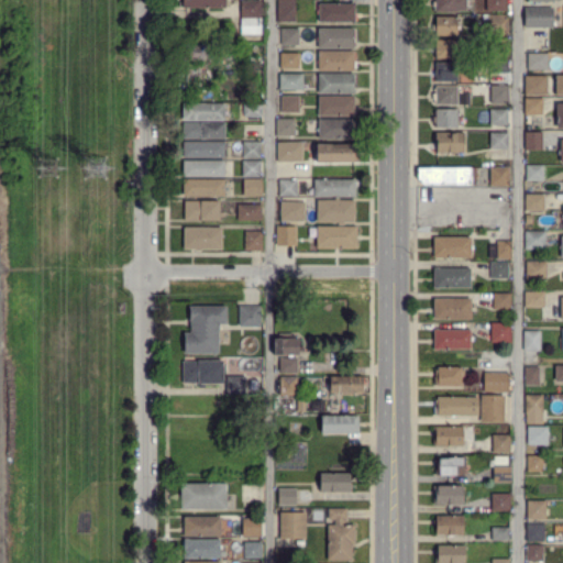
[(243,13),(243,0),(261,0),(261,13),(243,13)]
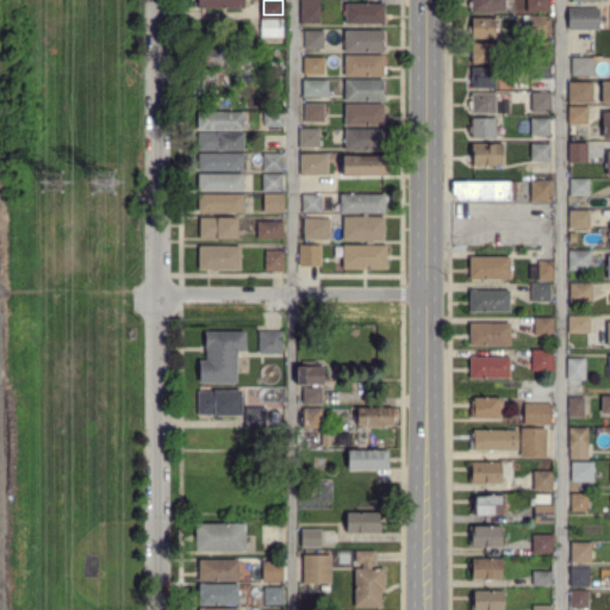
[(302,22),(302,0),(318,0),(319,22),(302,22)]
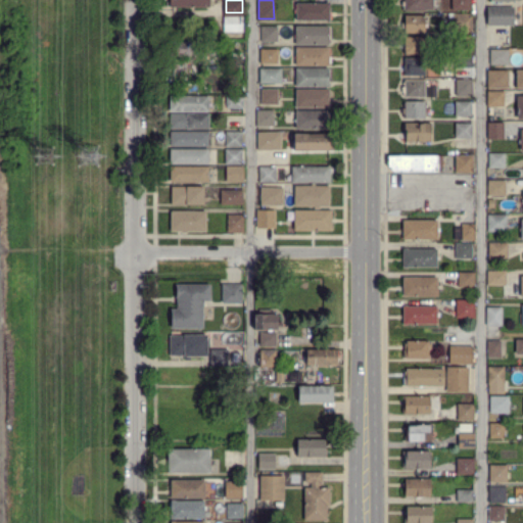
[(402,10),(402,1),(405,1),(405,0),(432,0),(432,9),(424,9),(424,10),(402,10)]
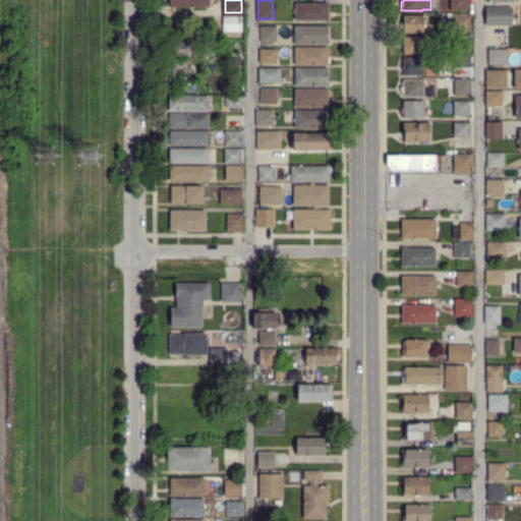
[(450,10),(450,0),(467,0),(468,10),(450,10)]
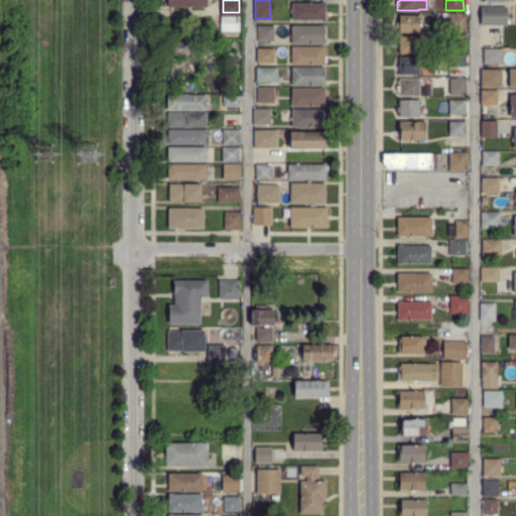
[(324,22),(320,22),(320,20),(292,20),(292,13),(289,13),(289,10),(290,10),(290,5),(292,5),(292,4),(321,4),(321,2),(325,2),(325,13),(327,13),(327,19),(324,19),(324,22)]
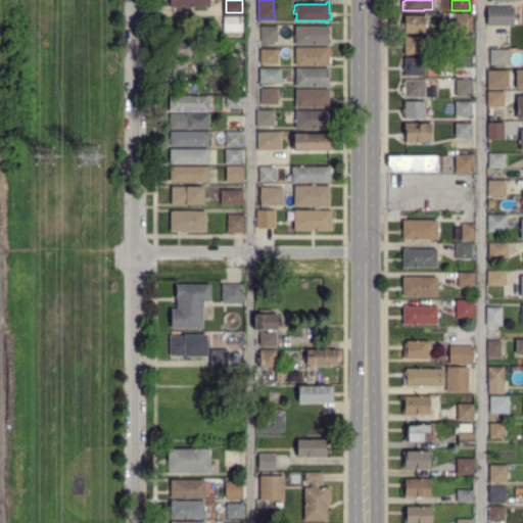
[(514,21),(488,21),(488,8),(514,8),(514,21)]
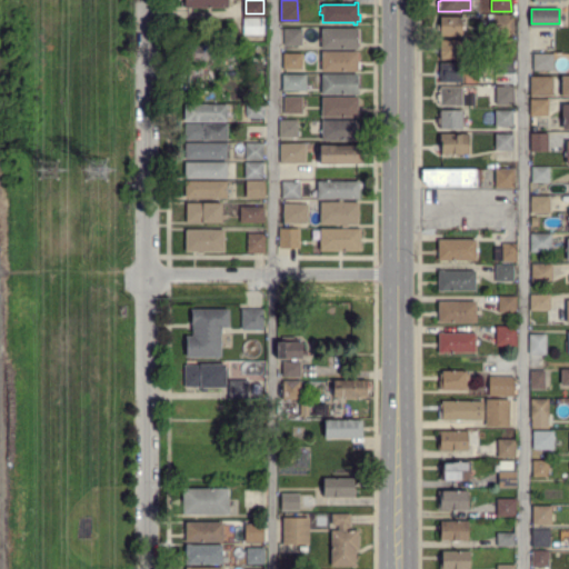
[(262,32),(245,31),(245,16),(262,16),(262,32)]
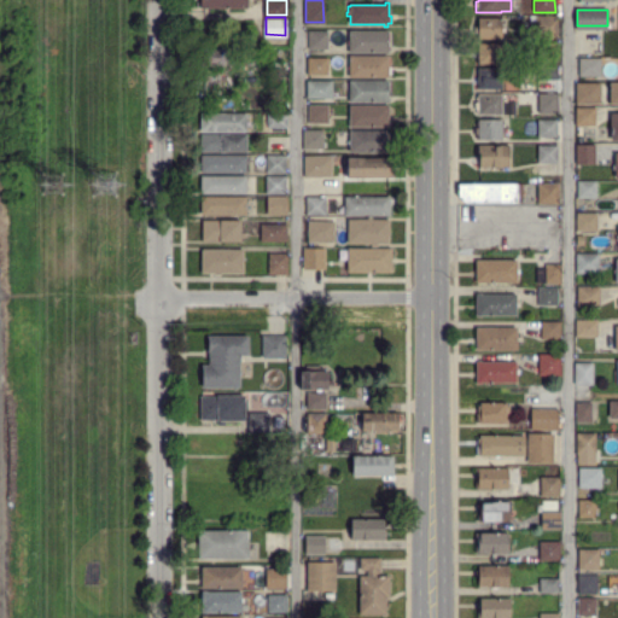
[(555,36),(536,36),(536,17),(555,17),(555,36)]
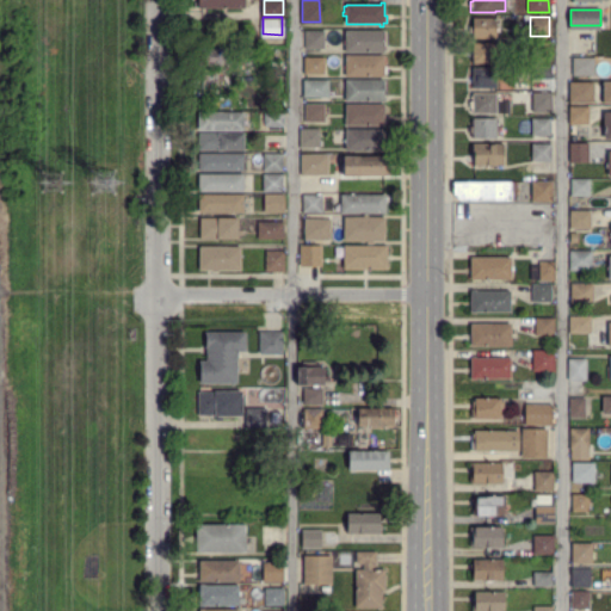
[(495,37),(474,37),(474,34),(469,34),(469,28),(473,28),(473,19),(495,18),(495,29),(499,29),(499,32),(495,32),(495,37)]
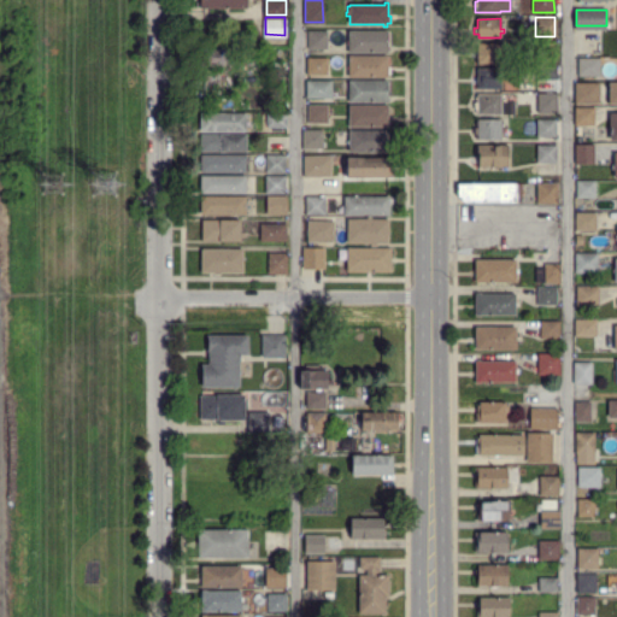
[(348,53),(348,50),(347,50),(347,41),(348,41),(348,33),(386,31),(387,53),(348,53)]
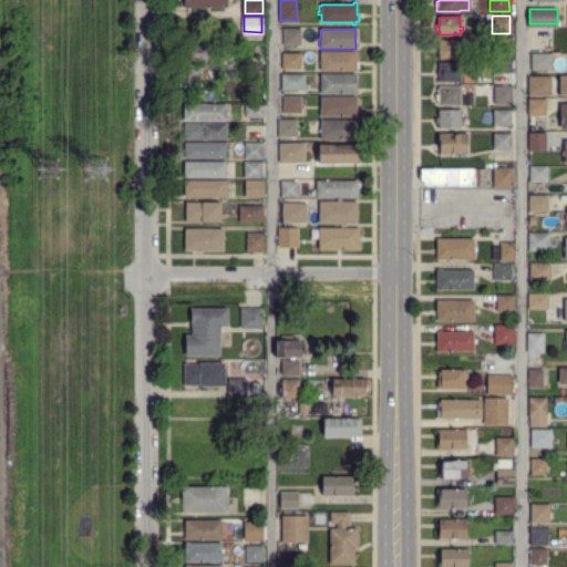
[(284,44),(284,30),(300,30),(300,44),(284,44)]
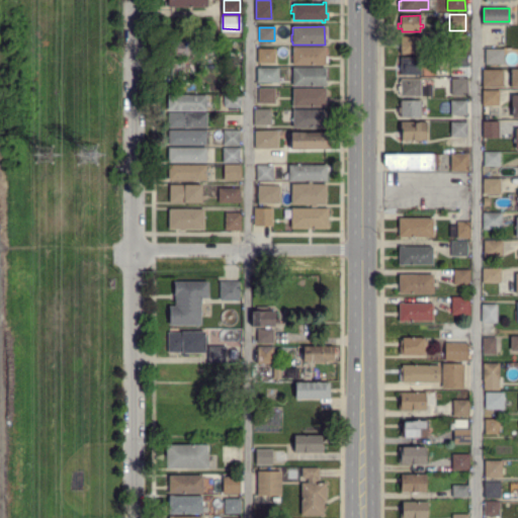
[(420,54),(401,53),(401,50),(398,50),(398,44),(401,44),(401,36),(420,36),(420,54)]
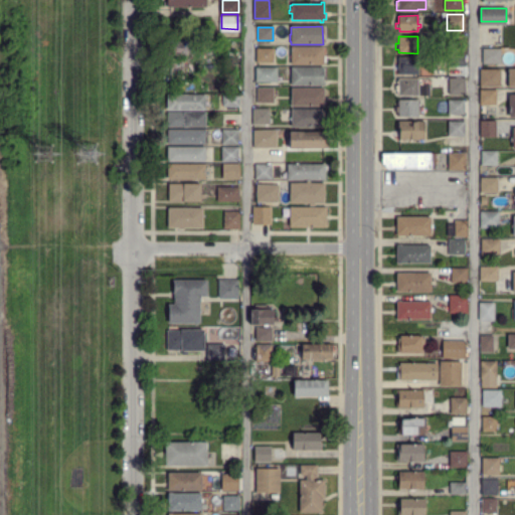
[(447,47),(447,36),(462,36),(462,47),(447,47)]
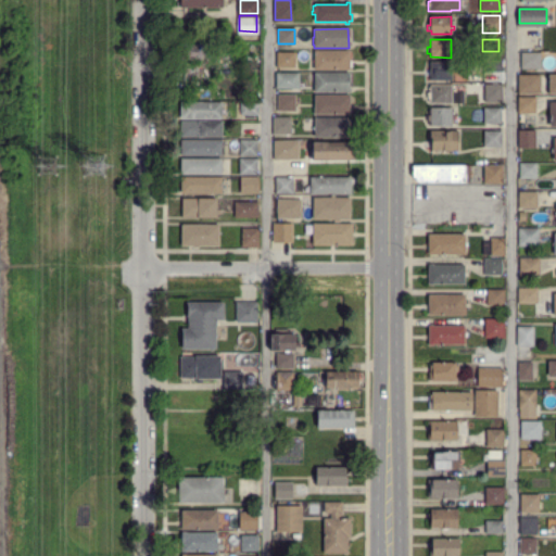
[(201,59),(181,59),(181,43),(201,43),(201,45),(205,45),(205,54),(201,54),(201,59)]
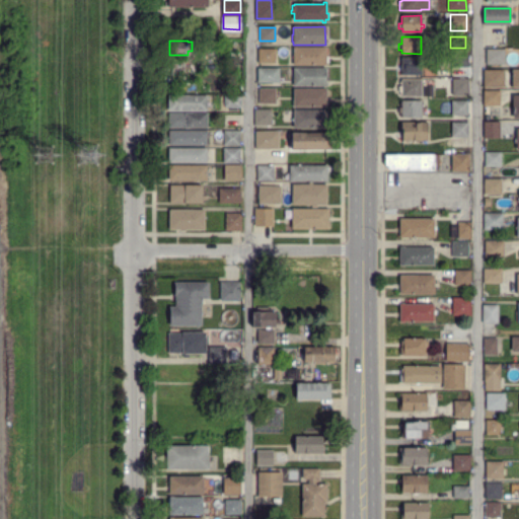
[(294,66),(294,48),(325,48),(325,57),(327,57),(327,63),(325,63),(325,65),(294,66)]
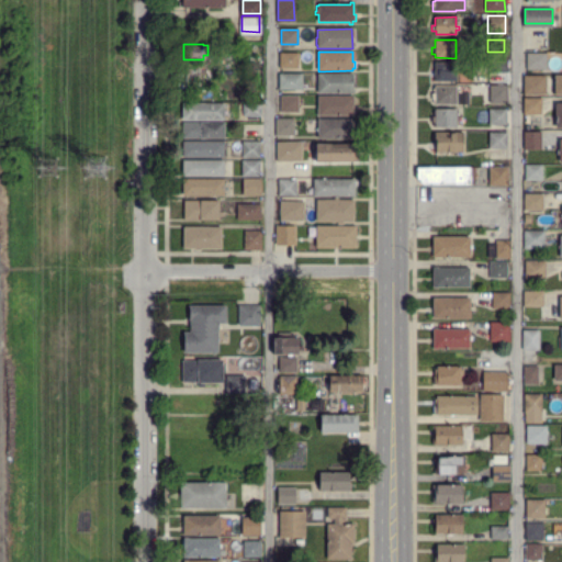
[(281,68),(280,53),(298,53),(299,68),(281,68)]
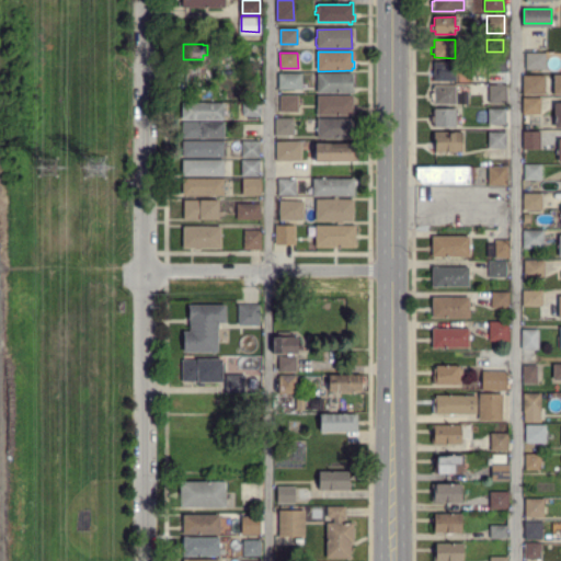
[(545,69),(526,69),(526,54),(545,54),(545,69)]
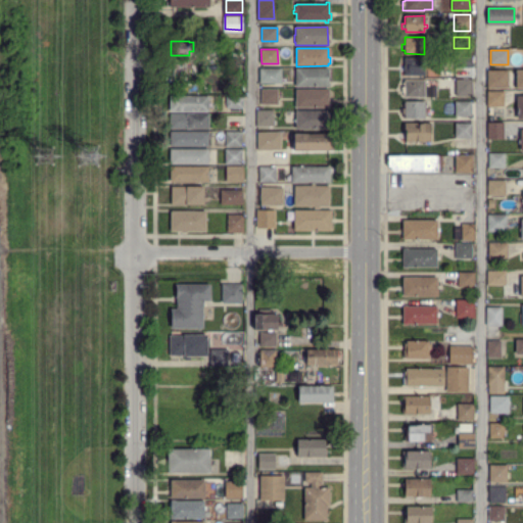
[(405,76),(405,58),(425,57),(425,76),(405,76)]
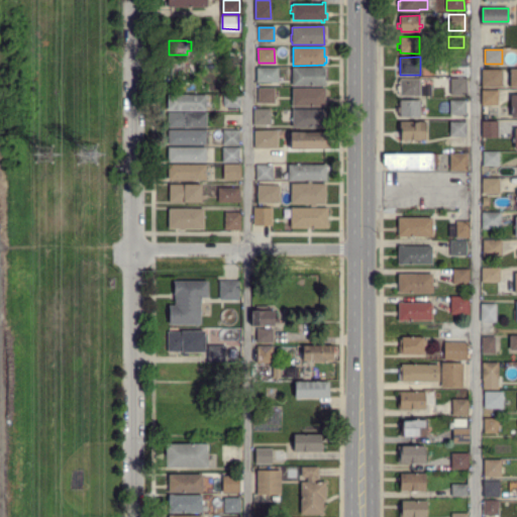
[(450,66),(450,57),(466,57),(466,66),(450,66)]
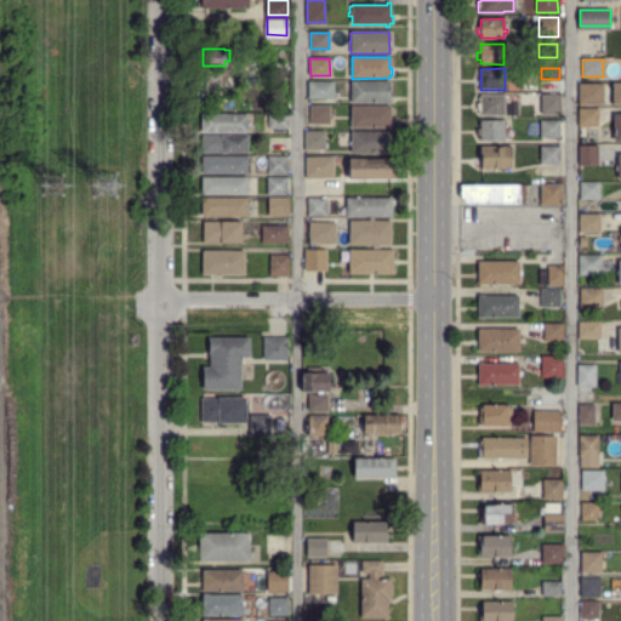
[(311,100),(311,81),(329,81),(329,98),(311,100)]
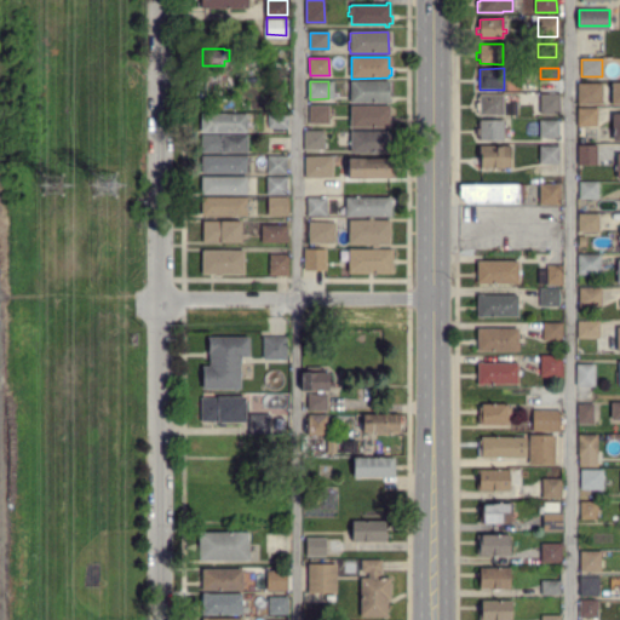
[(350,103),(351,91),(345,91),(345,84),(351,84),(351,81),(389,81),(389,103),(350,103)]
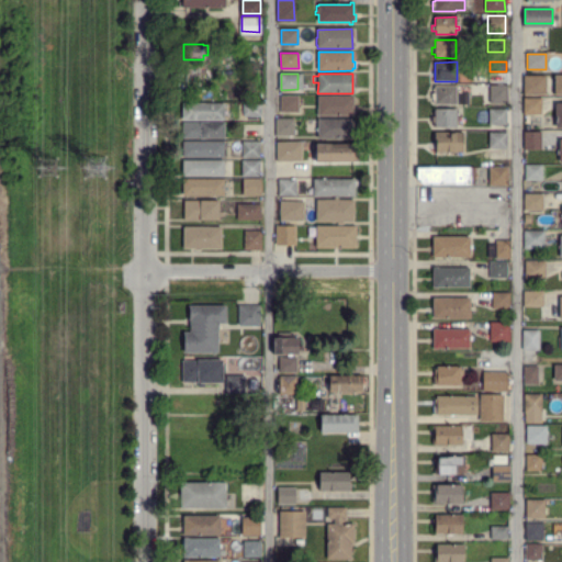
[(524,93),(525,76),(544,76),(543,93),(524,93)]
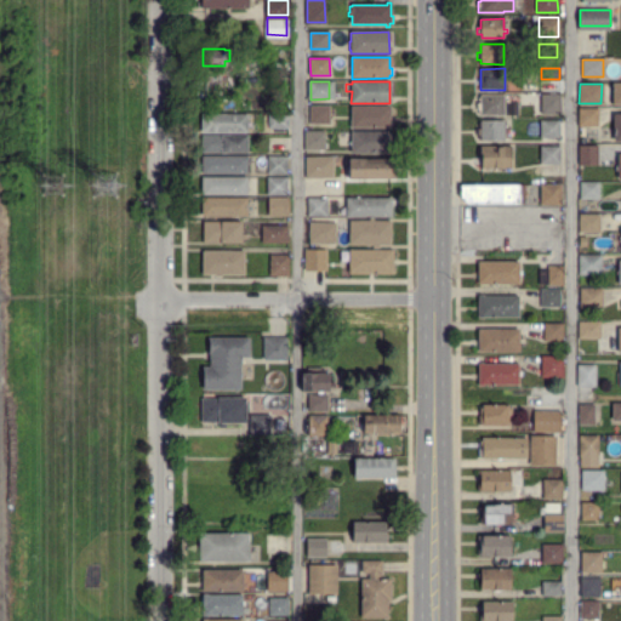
[(517,115),(480,115),(480,113),(477,113),(477,103),(480,103),(480,101),(478,101),(478,98),(480,98),(480,95),(505,95),(505,103),(517,103),(517,115)]
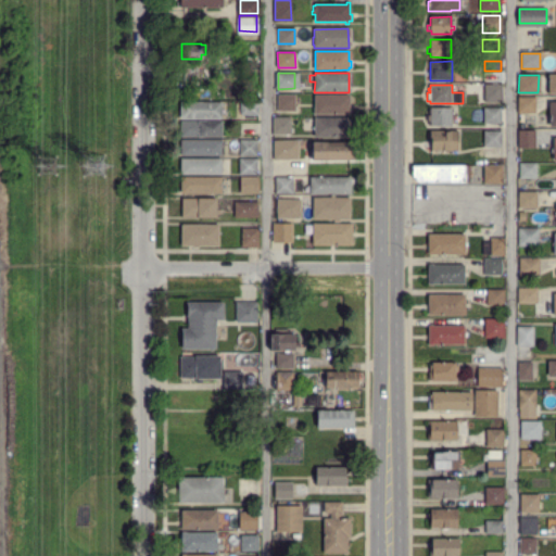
[(485,101),(485,85),(501,85),(502,101),(485,101)]
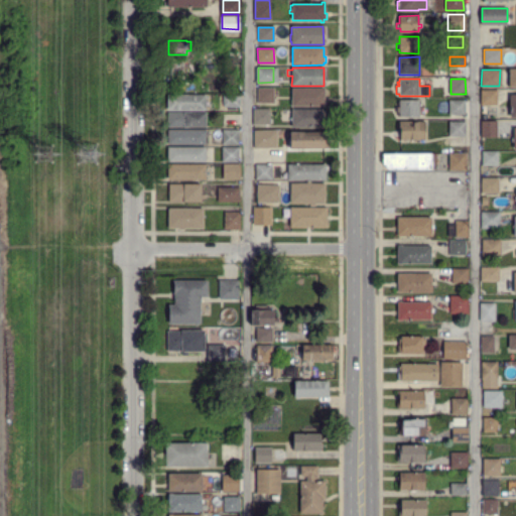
[(258,102),(258,89),(273,89),(273,102),(258,102)]
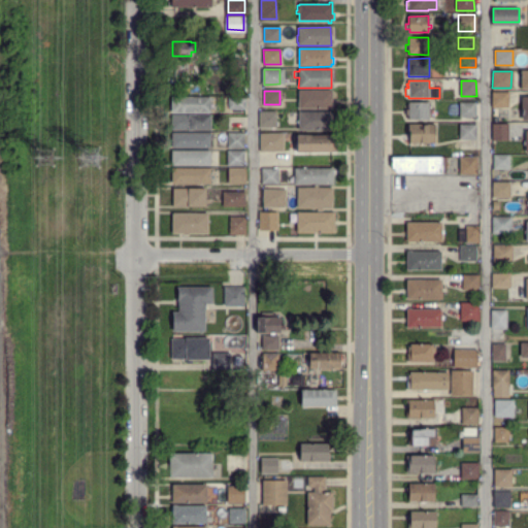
[(297,109),(297,102),(299,102),(298,91),(331,91),(331,109),(297,109)]
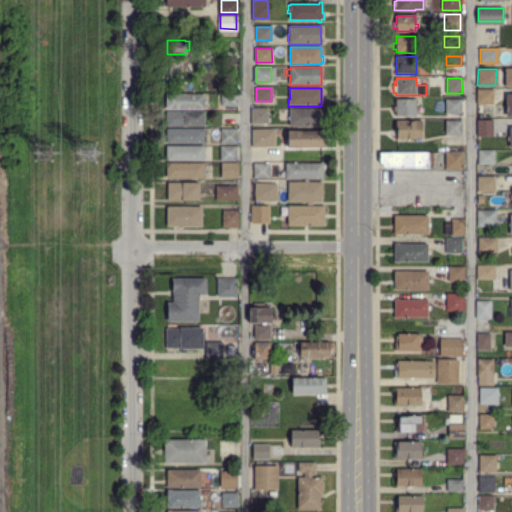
[(492,103),(478,103),(477,90),(492,90),(492,103)]
